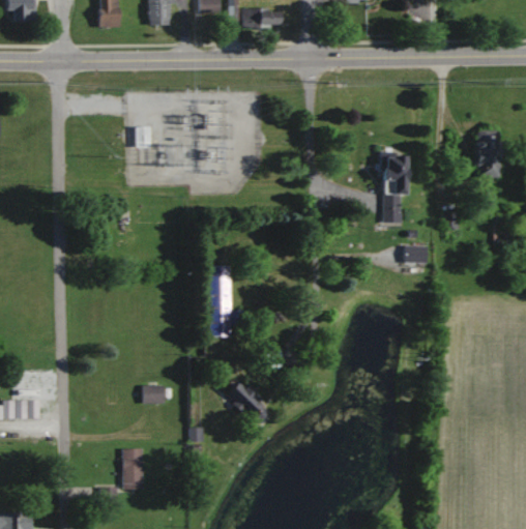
[(35,0),(6,0),(6,21),(36,21),(35,0)]
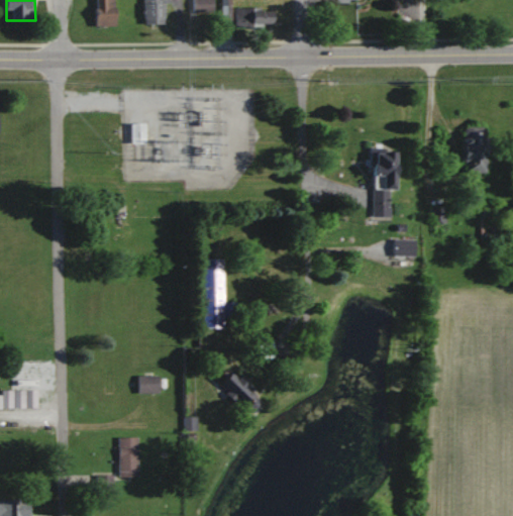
[(116,26),(115,0),(97,0),(97,26),(116,26)]
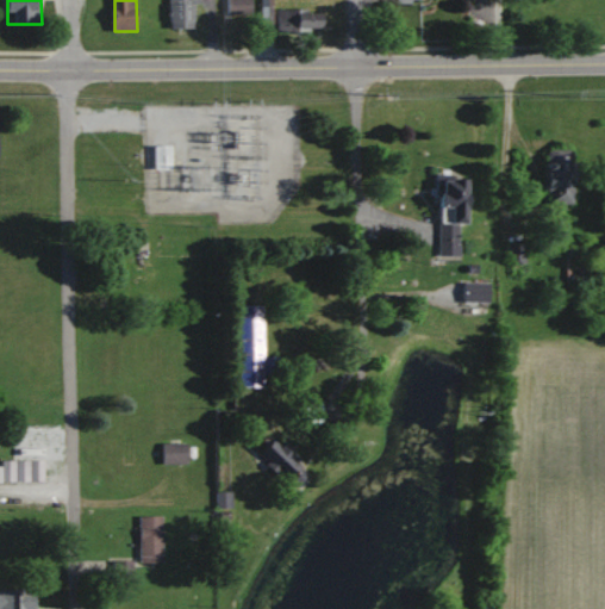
[(170,0),(172,30),(197,30),(197,0),(170,0)]
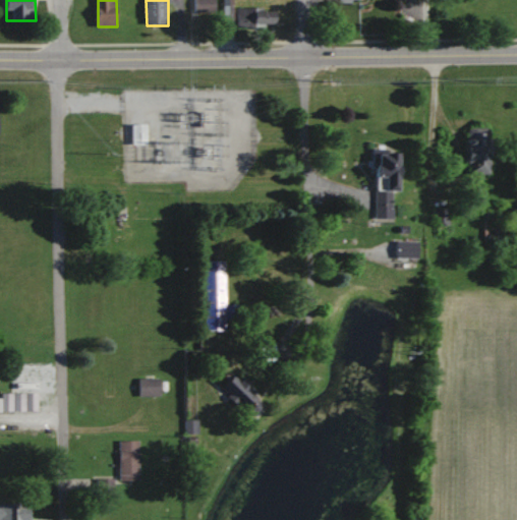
[(195,0),(195,13),(216,13),(216,0),(195,0)]
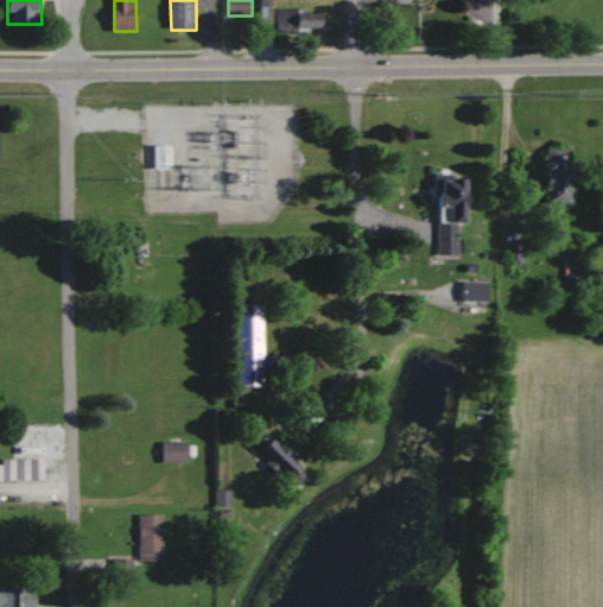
[(279,10),(279,33),(322,33),(322,10),(279,10)]
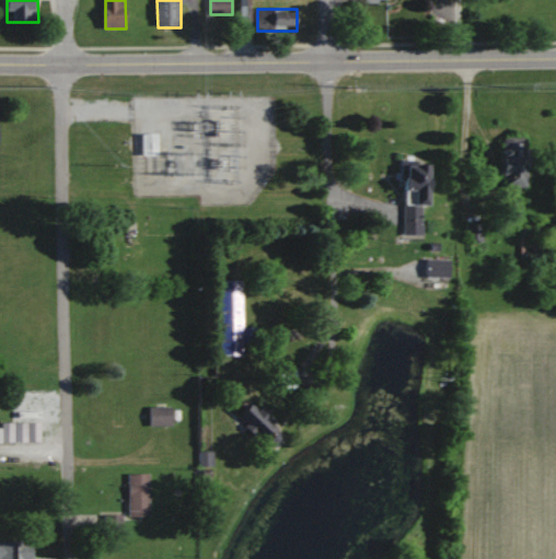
[(143,156),(159,156),(159,135),(143,135),(143,156)]
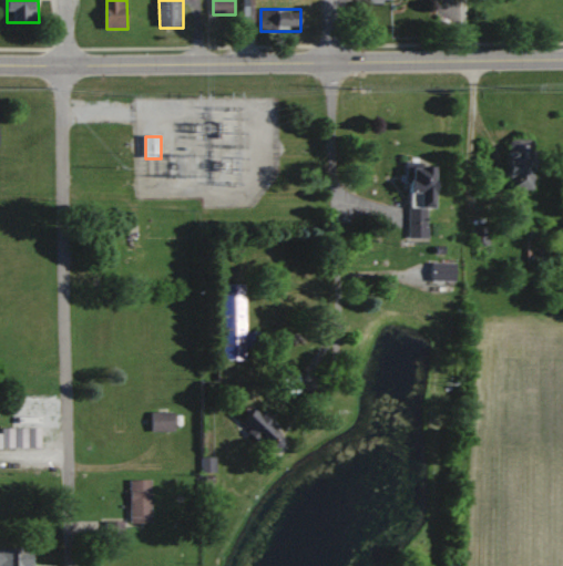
[(535,189),(536,143),(509,143),(509,189),(535,189)]
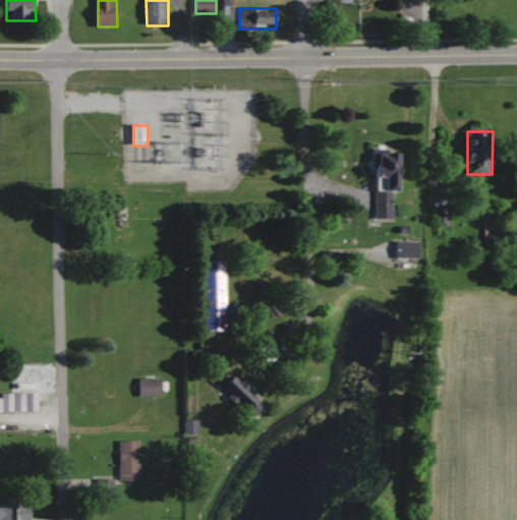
[(398,151),(376,150),(375,218),(397,219),(398,151)]
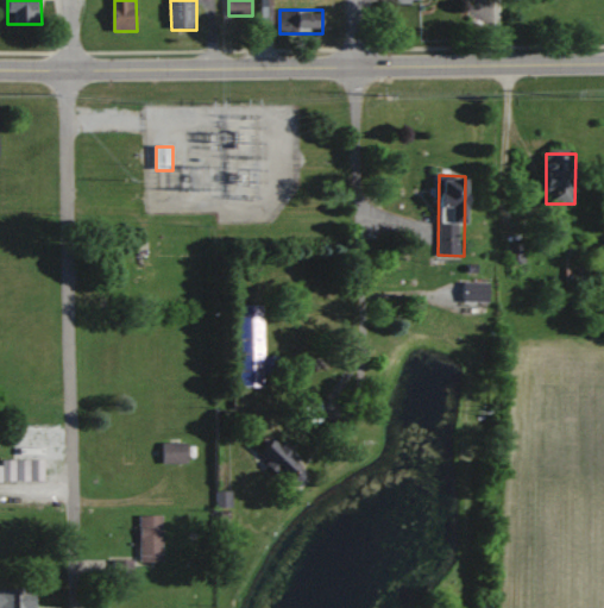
[(490,302),(490,282),(464,282),(464,302),(490,302)]
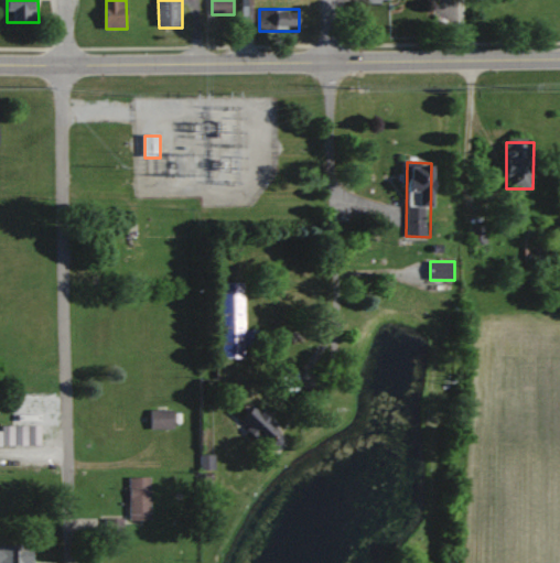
[(223,359),(246,359),(246,281),(223,281),(223,359)]
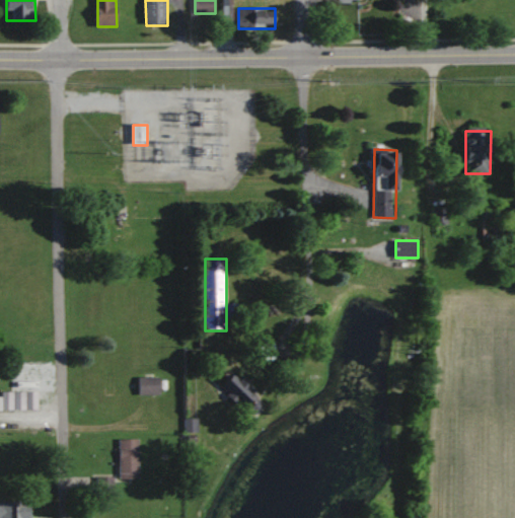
[(250,416),(263,403),(233,374),(222,386),(250,416)]
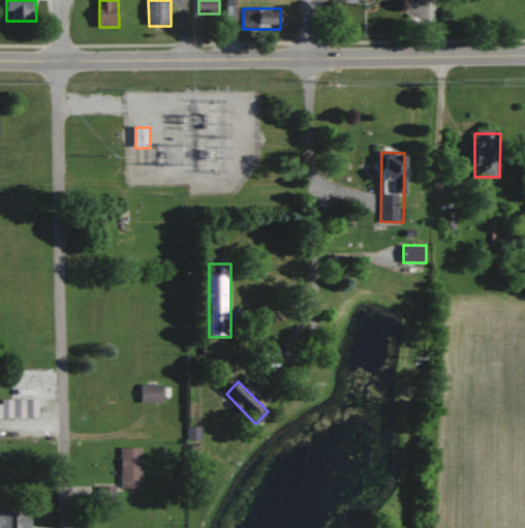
[(143,384),(143,403),(164,403),(164,384),(143,384)]
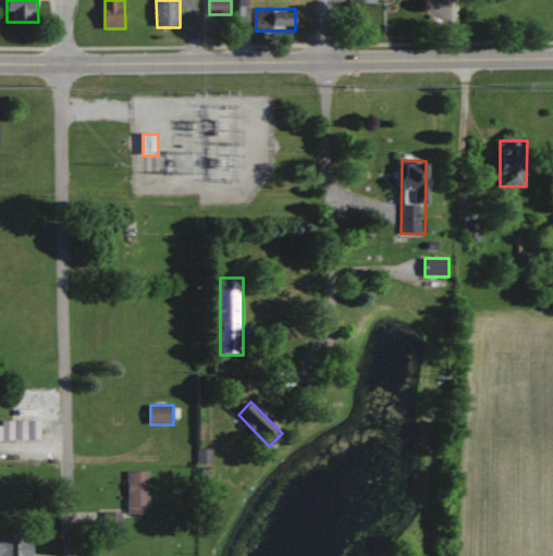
[(150,472),(128,472),(128,515),(150,515),(150,472)]
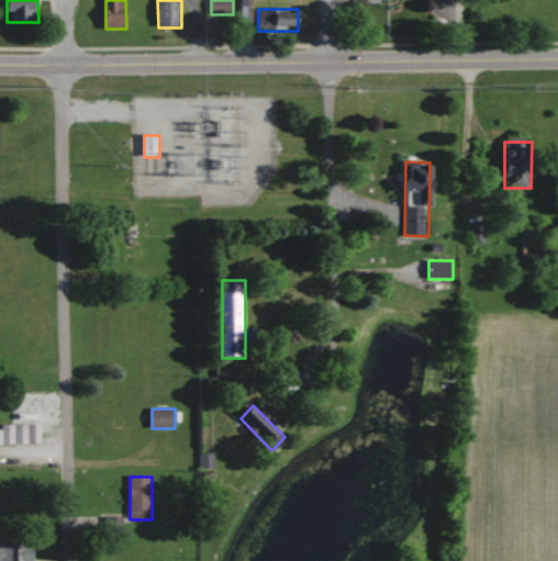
[(0,543),(0,560),(33,560),(33,543),(0,543)]
